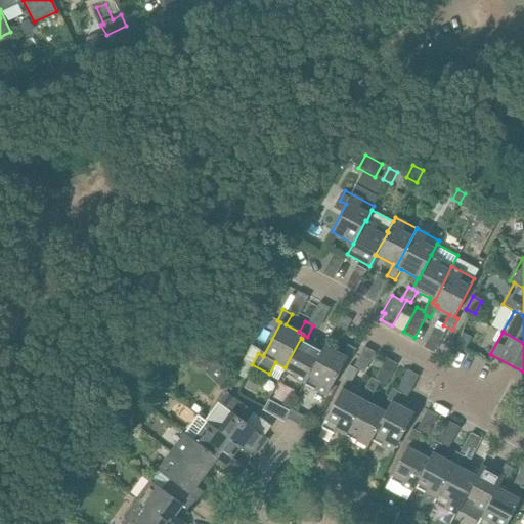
[(322,350),(302,339),(301,338),(285,367),(282,372),(305,384),(322,350)]
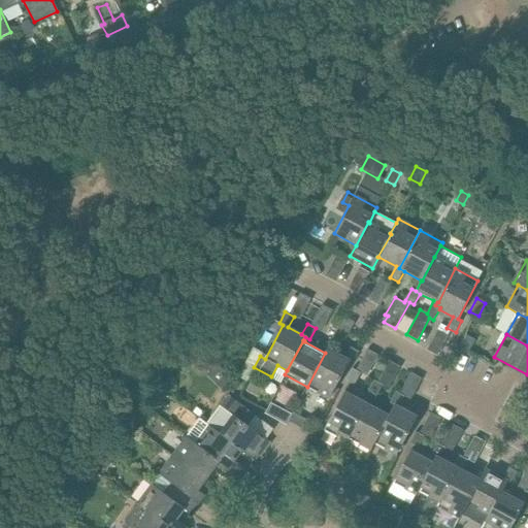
[(353,363),(359,352),(351,347),(344,358),(327,349),(325,353),(307,387),(329,399),(350,361),(353,363)]
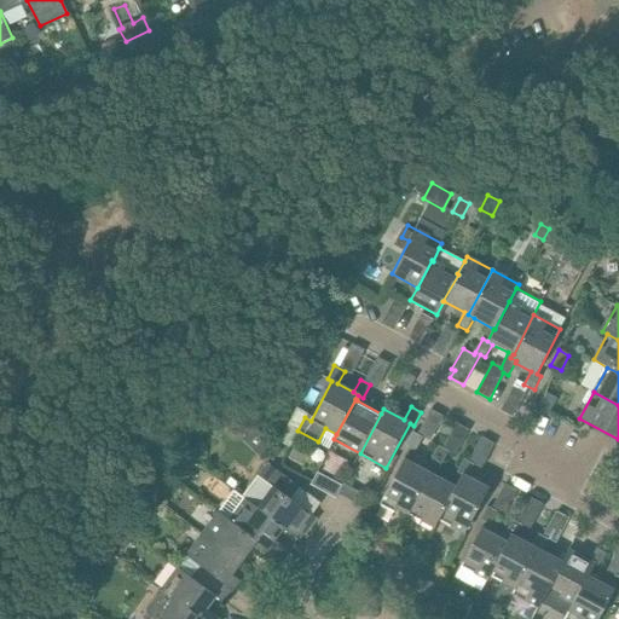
[(423,437),(417,434),(414,432),(406,445),(416,450),(423,437)]
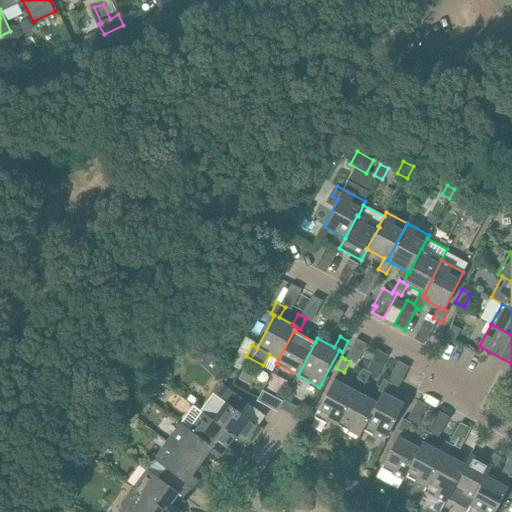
[(357,379),(365,384),(371,373),(363,368),(357,379)]
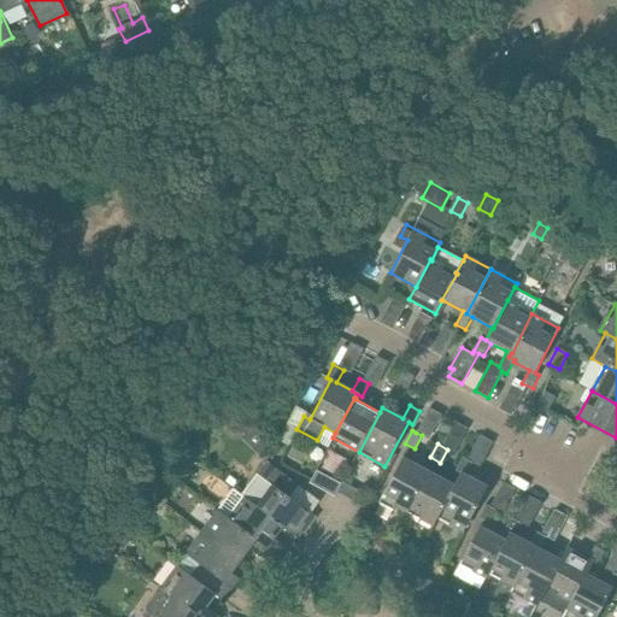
[(381,498),(378,503),(392,510),(394,505),(407,512),(429,472),(403,458),(381,498)]
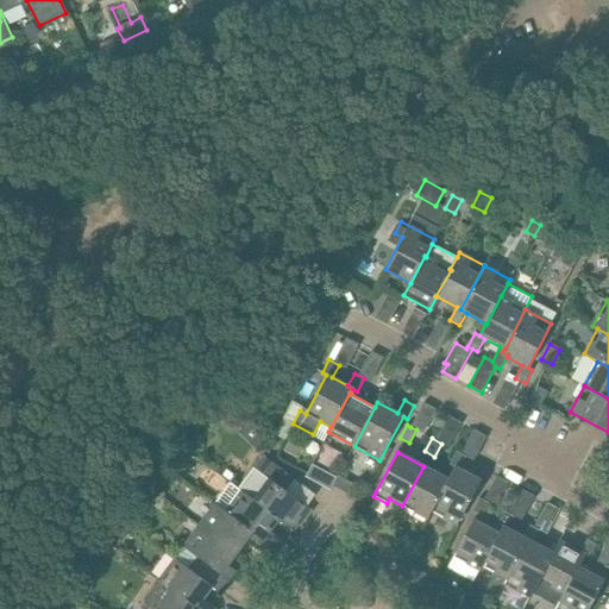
[(457,525),(479,484),(481,481),(460,470),(466,457),(457,452),(450,465),(454,468),(447,479),(449,479),(432,510),(432,512),(457,525)]
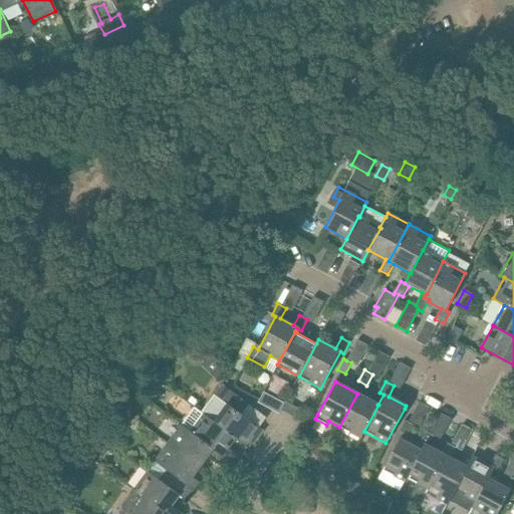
[(211,405),(204,415),(214,423),(236,439),(248,448),(252,443),(254,445),(264,432),(259,428),(240,414),(248,404),(224,387),(211,405)]
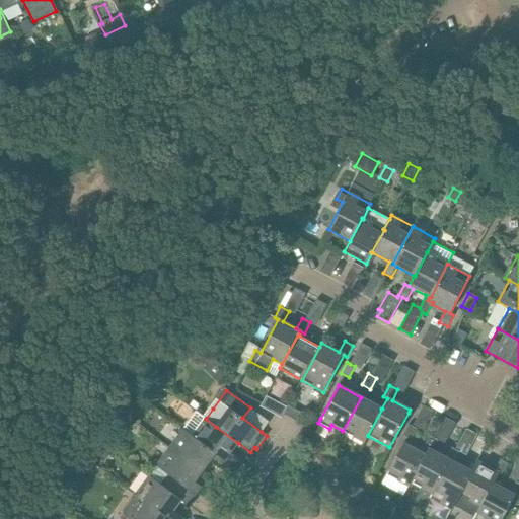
[(382,409),(381,409),(361,397),(343,431),(365,442),(368,436),(368,435),(382,409)]
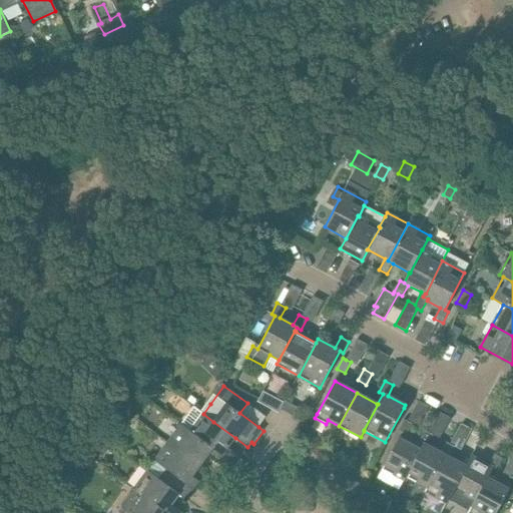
[(274,398),(268,408),(278,413),(284,403),(274,398)]
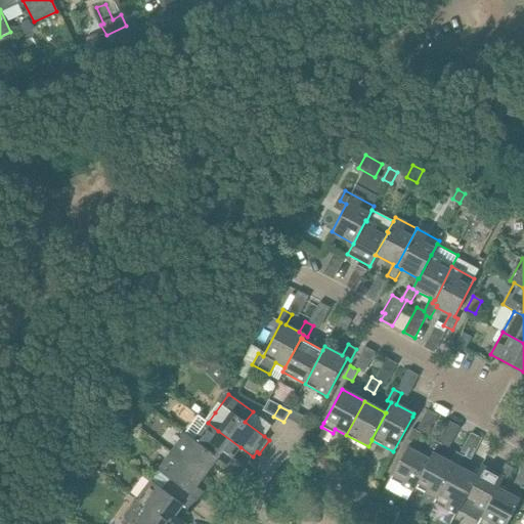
[(198,416),(184,434),(193,440),(194,440),(193,441),(227,465),(237,473),(243,465),(236,461),(244,450),(239,447),(241,447),(218,431),(208,423),(198,416)]
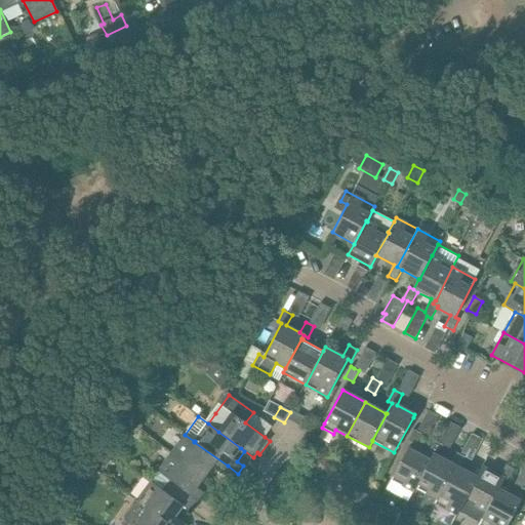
[(421,434),(417,431),(413,429),(407,440),(415,445),(421,434)]
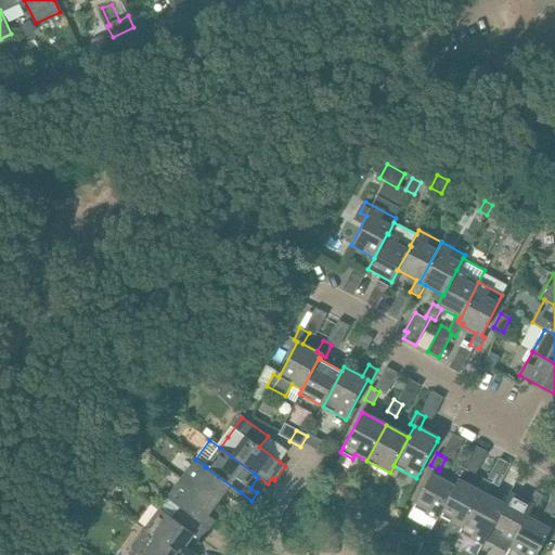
[(206,466),(205,466),(195,460),(181,479),(216,504),(224,493),(245,508),(252,501),(241,492),(205,467),(206,466)]
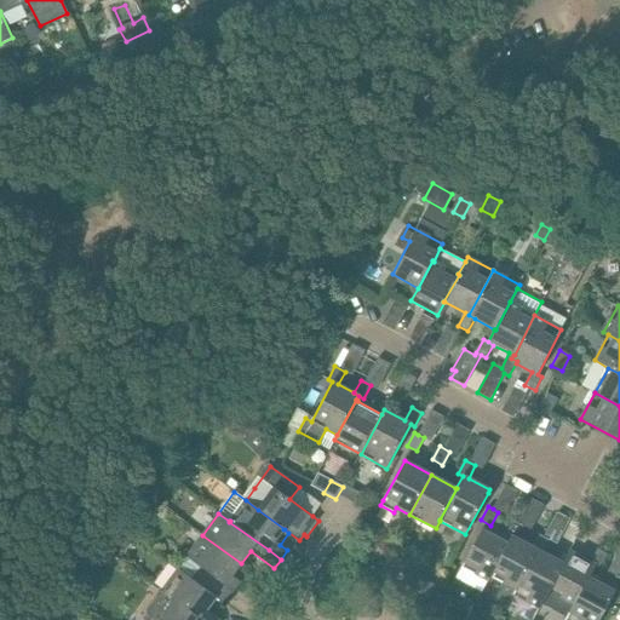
[(538,550),(533,547),(517,539),(523,526),(514,521),(506,534),(511,537),(509,540),(491,575),(492,577),(516,590),(538,550)]
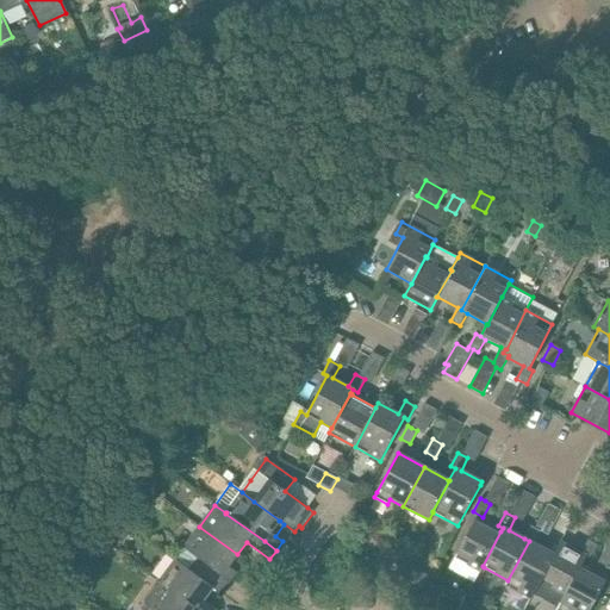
[(483,566),(500,531),(475,518),(454,558),(480,572),(484,567),(483,566)]
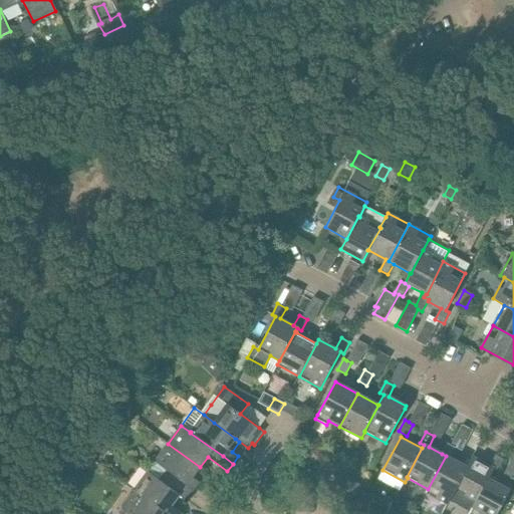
[(467,467),(450,458),(456,447),(447,443),(442,454),(446,456),(428,489),(426,493),(448,504),(455,490),(467,467)]
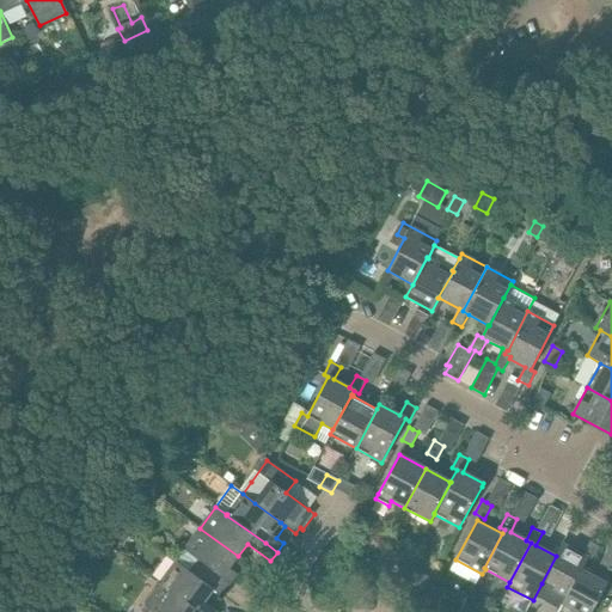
[(184,550),(176,562),(190,571),(189,573),(214,589),(221,595),(237,574),(230,568),(238,556),(200,528),(184,550)]
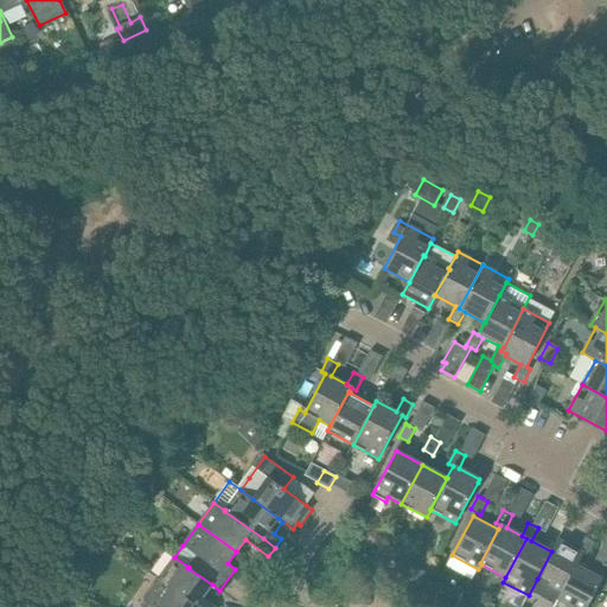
[(576,566),(577,566),(583,554),(588,556),(595,543),(585,537),(579,550),(557,538),(551,551),(537,579),(562,592),(576,566)]
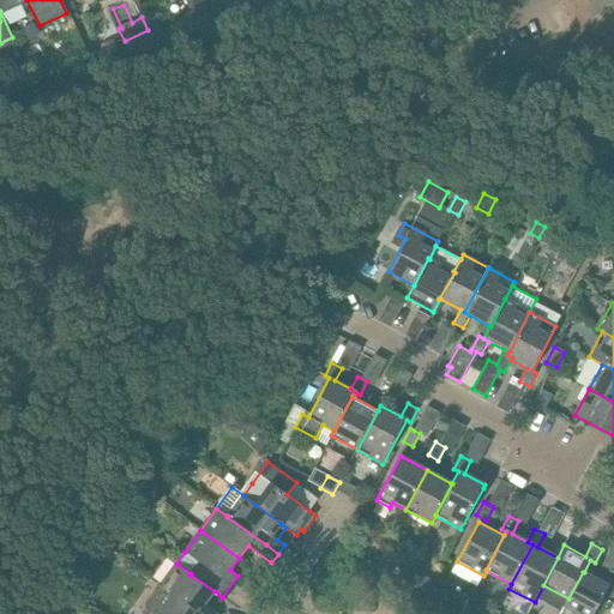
[(191,573),(190,573),(176,564),(160,585),(173,595),(173,594),(199,613),(218,613),(205,603),(215,591),(190,575),(191,573)]
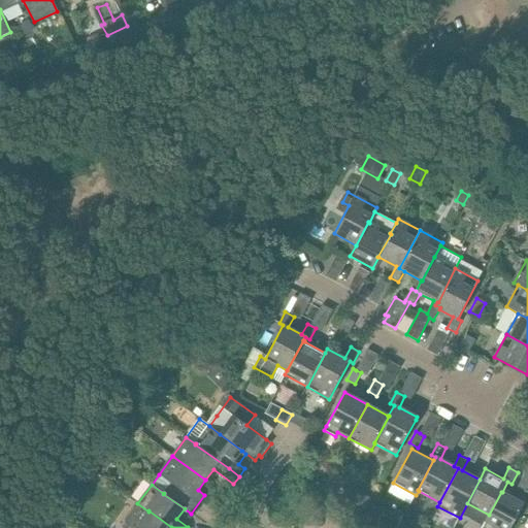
[(481,527),(510,527),(524,504),(527,505),(527,503),(527,491),(525,490),(519,501),(502,492),(501,492),(489,515),(481,527)]
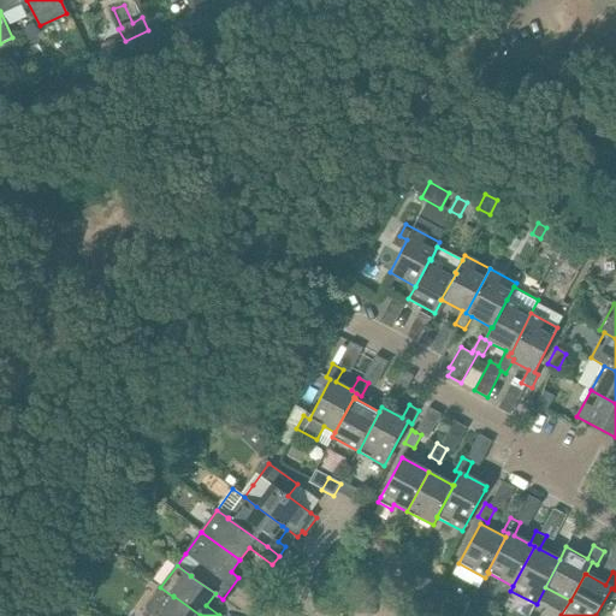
[(421,578),(415,590),(427,596),(433,585),(421,578)]
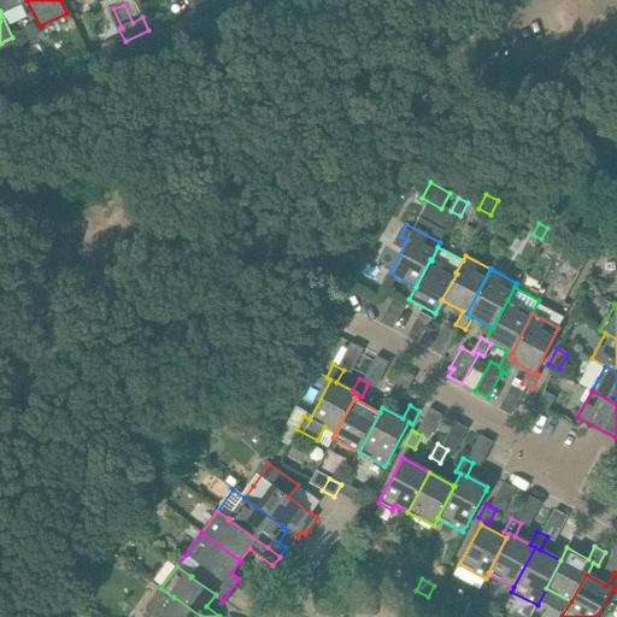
[(200,616),(174,598),(160,588),(140,616),(200,616)]
